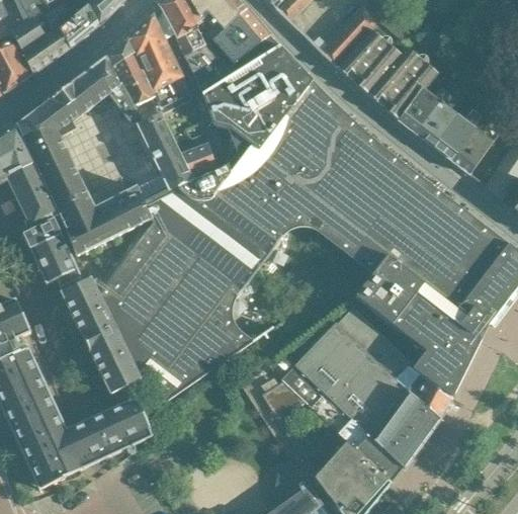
[(0,0),(0,2),(11,29),(29,17),(20,0),(0,0)]
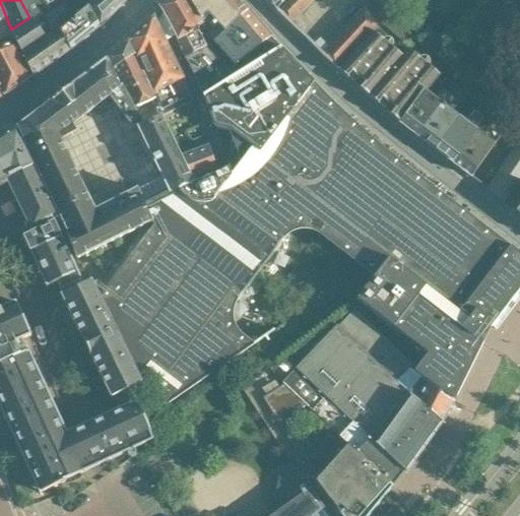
[(20,0),(29,17),(11,29),(17,42),(22,52),(58,27),(70,17),(62,5),(73,0),(20,0)]
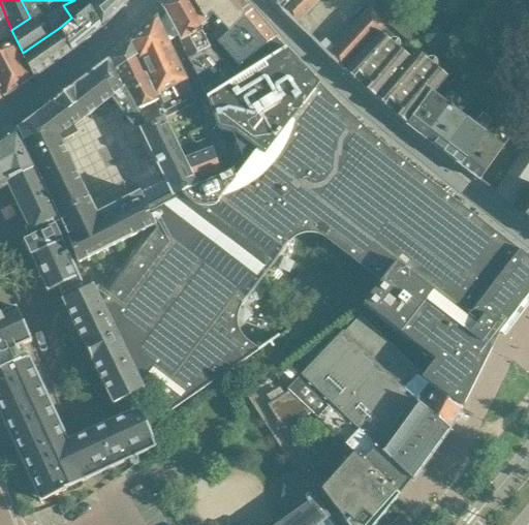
[(74,0),(63,5),(71,18),(72,18),(89,4),(87,0),(74,0)]
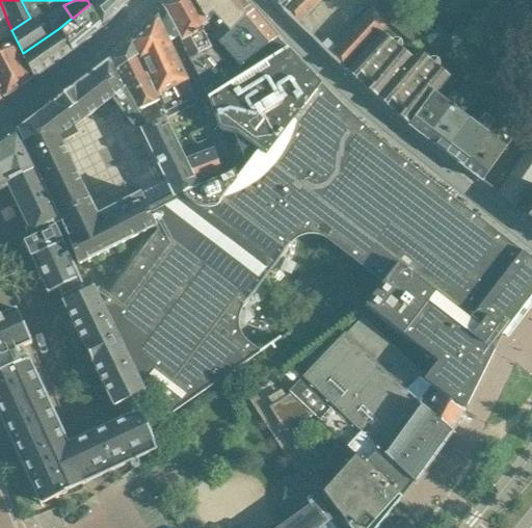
[(88,0),(89,4),(101,24),(126,0),(88,0)]
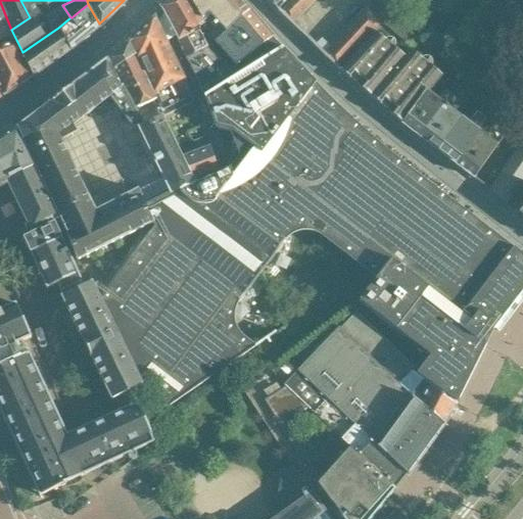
[(205,42),(197,25),(204,19),(192,0),(165,0),(163,2),(165,7),(179,37),(184,50),(205,42)]
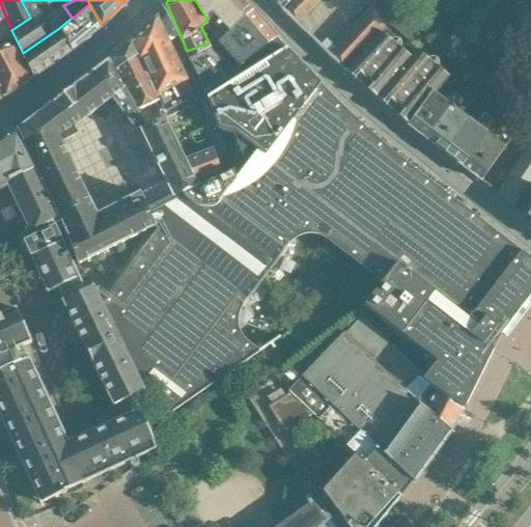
[(253,7),(247,0),(195,0),(207,20),(211,17),(207,14),(212,8),(224,23),(214,31),(218,39),(253,7)]
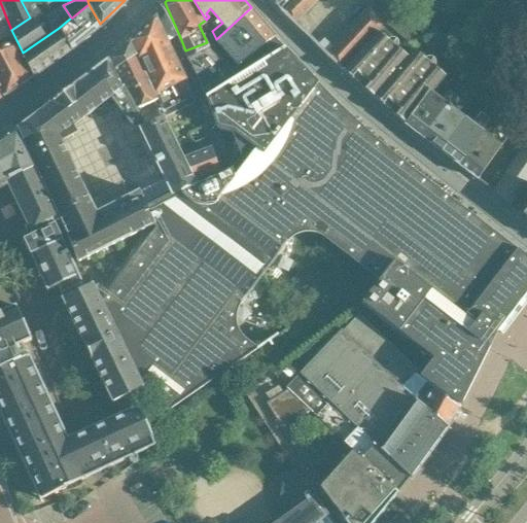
[(301,13),(314,0),(285,0),(280,5),(301,27),(308,21),(301,13)]
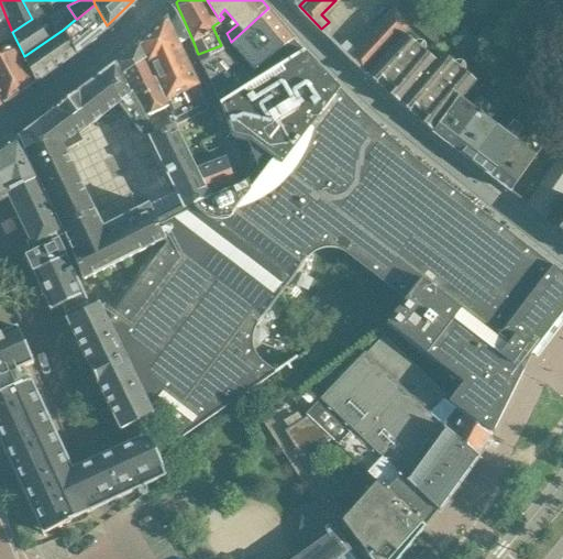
[(12,32),(0,2),(0,40),(11,36),(15,46),(19,45),(12,32)]
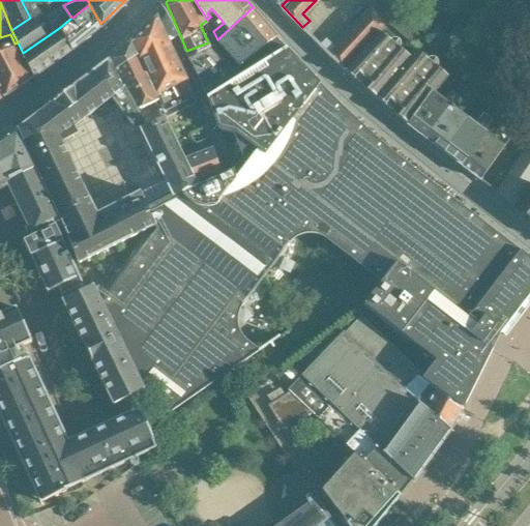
[(100,24),(89,4),(72,18),(85,37),(100,24)]
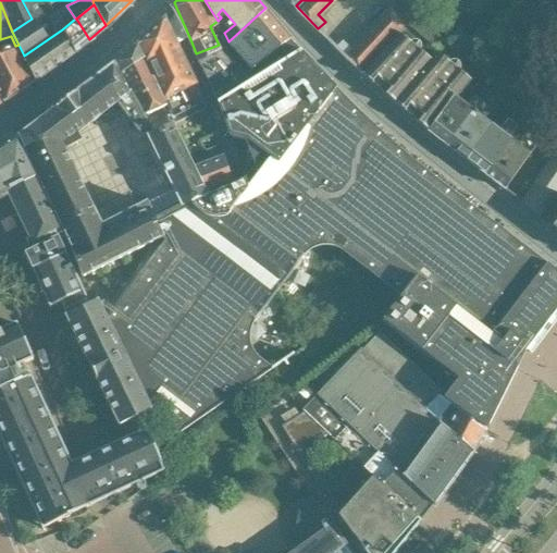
[(409,22),(409,21),(391,4),(351,47),(344,39),(336,47),(362,71),(409,22)]
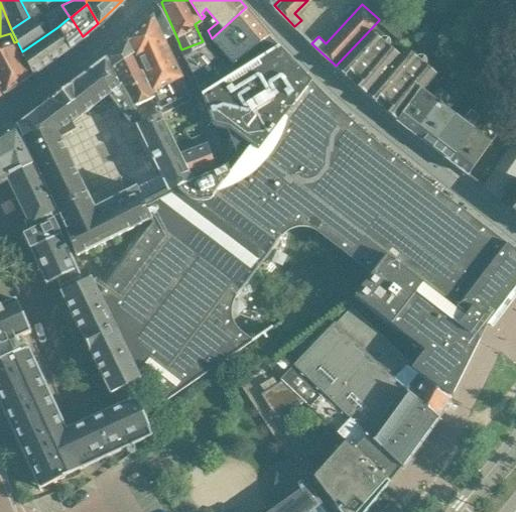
[(234,61),(269,34),(270,33),(247,8),(214,38),(213,38),(234,61)]
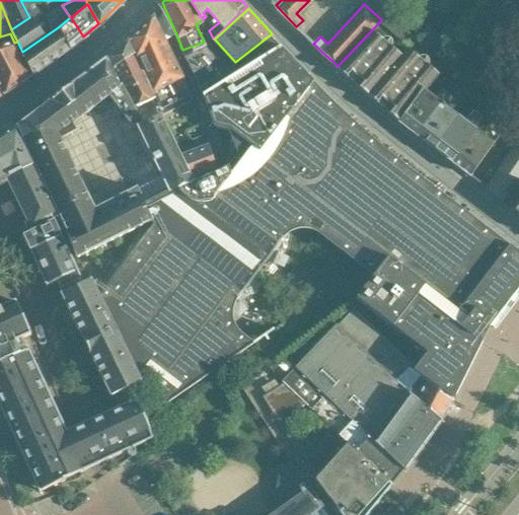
[(418,39),(387,12),(381,19),(381,20),(338,66),(344,71),(367,92),(418,39)]
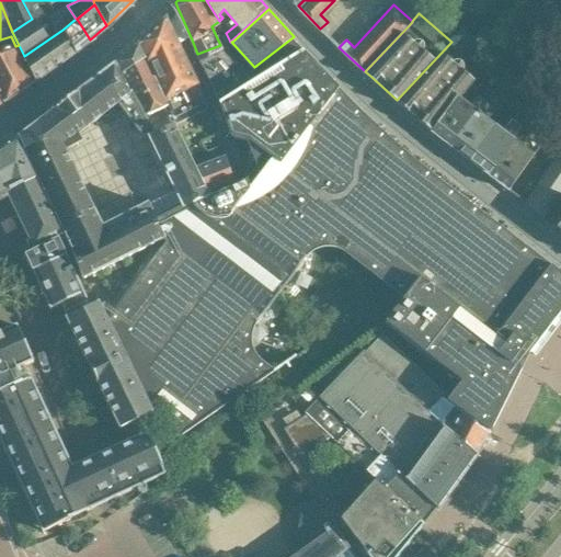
[(198,81),(165,15),(138,42),(152,75),(153,75),(155,78),(153,79),(157,87),(156,88),(168,112),(171,123),(174,122),(207,106),(198,81)]
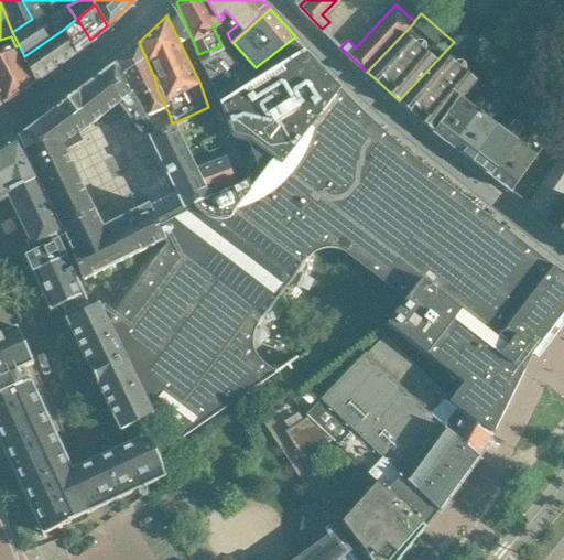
[(90,40),(77,19),(76,19),(63,30),(76,51),(90,40)]
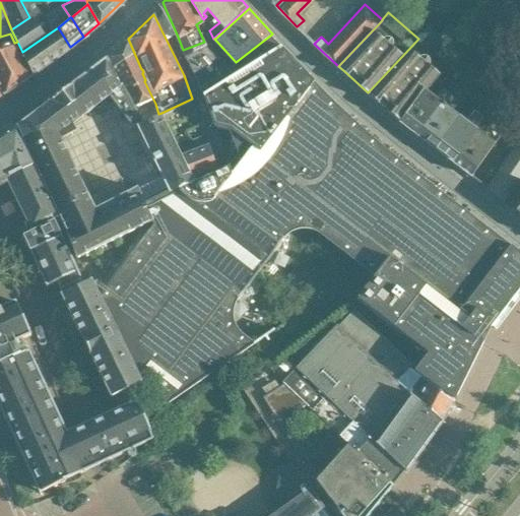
[(70,47),(58,27),(22,52),(34,73),(70,47)]
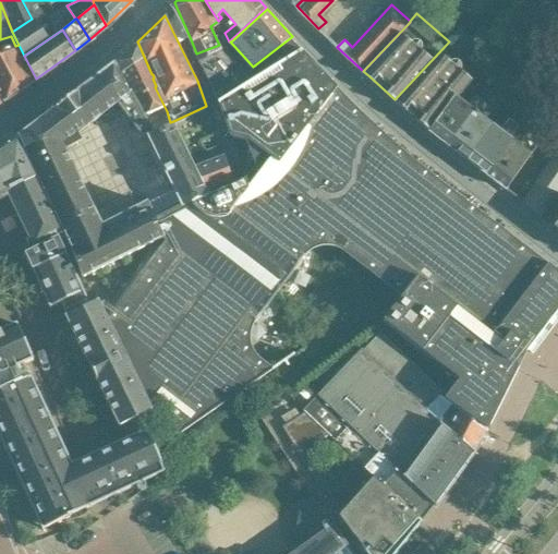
[(0,91),(4,99),(33,80),(15,46),(11,36),(0,39),(0,91)]
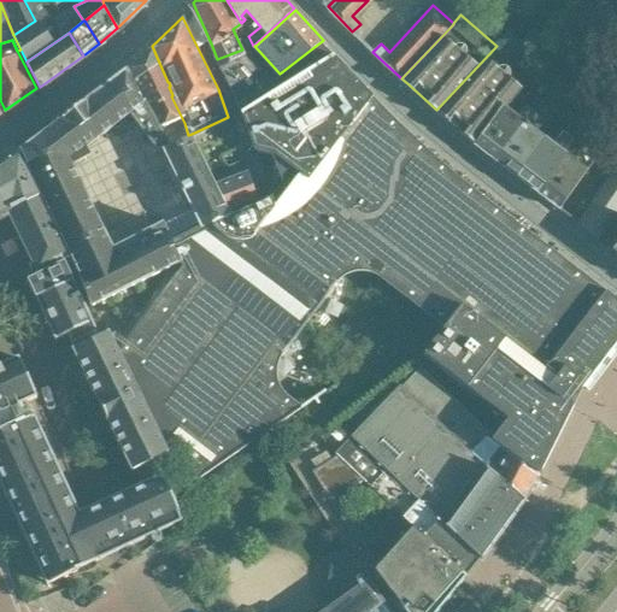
[(171,275),(117,347),(166,451),(186,484),(270,427),(269,425),(260,363),(282,335),(342,256),(346,256),(377,251),(456,311),(424,351),(509,416),(492,436),(499,441),(539,471),(540,471),(574,402),(573,402),(563,395),(559,392),(565,384),(569,387),(576,377),(589,387),(616,349),(616,298),(605,288),(605,289),(393,127),(389,131),(376,121),(359,107),(359,106),(360,105),(360,104),(360,103),(362,103),(362,101),(362,100),(362,99),(363,99),(363,98),(363,96),(363,95),(363,94),(364,94),(364,93),(364,92),(364,90),(364,89),(365,88),(366,88),(322,41),(280,74),(272,80),(271,80),(275,83),(238,101),(256,147),(272,152),(286,189),(258,200),(257,196),(256,198),(228,207),(230,211),(201,224),(193,206),(162,222),(178,258),(184,269),(171,275)]
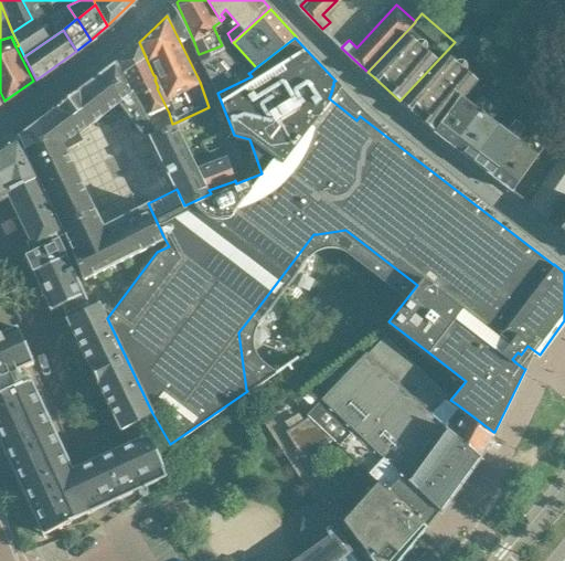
[(153,75),(139,42),(116,62),(131,88),(132,88),(147,113),(157,131),(172,124),(169,113),(157,88),(158,87),(155,80),(156,78),(155,75),(153,75)]
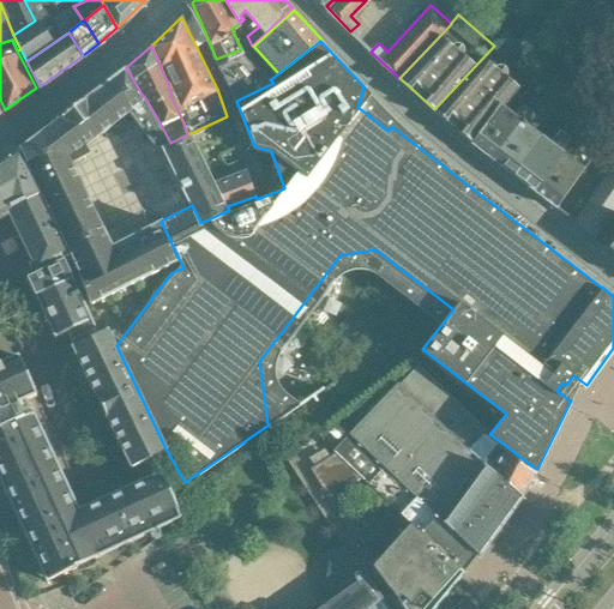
[(528,74),(494,46),(434,109),(457,128),(471,140),(500,102),(504,104),(523,89),(524,90),(541,71),(536,66),(528,74)]
